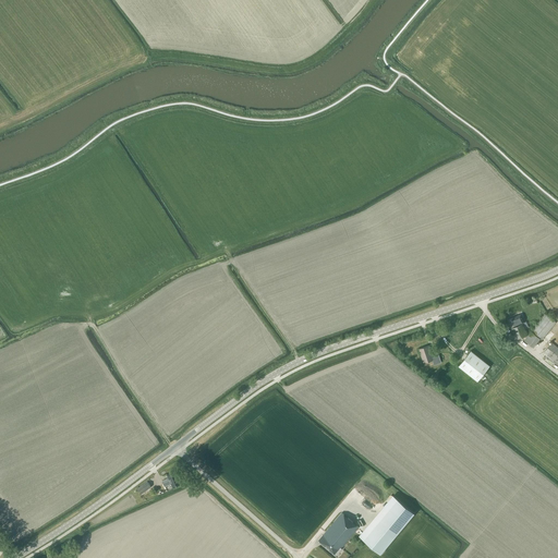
[(528,334),(522,323),(524,323),(521,314),(513,317),(509,319),(517,338),(528,334)]
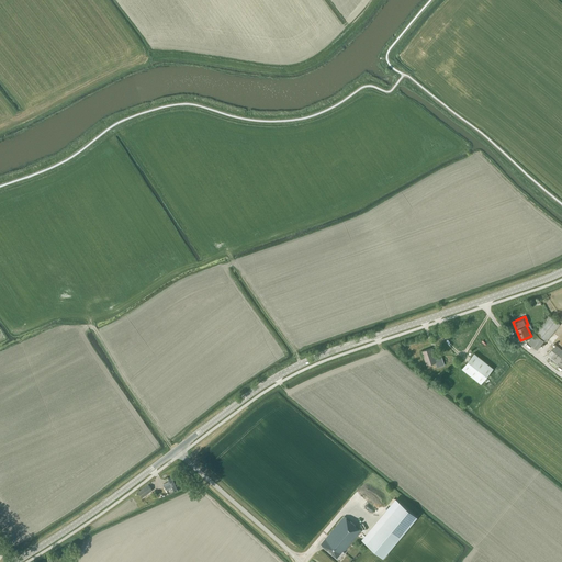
[(537,350),(544,340),(546,343),(560,324),(550,316),(528,343),(537,350)]
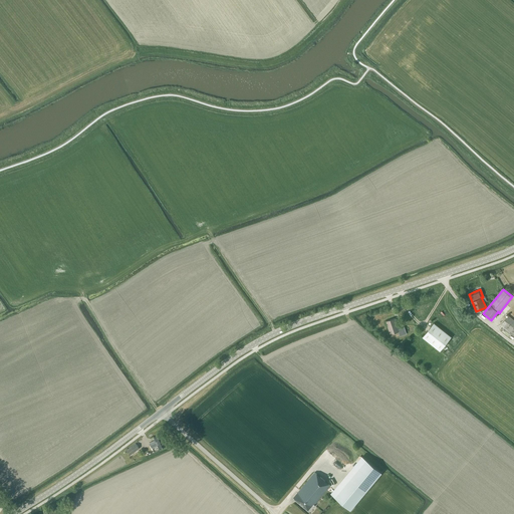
[(513,319),(508,315),(501,324),(504,326),(503,327),(513,336),(513,319)]
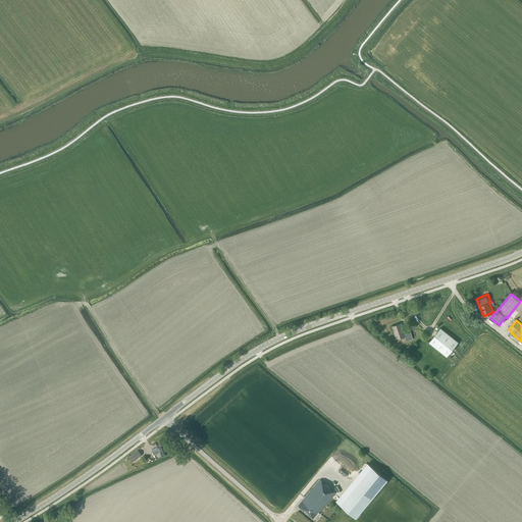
[(406,341),(413,338),(411,332),(405,334),(401,323),(393,326),(397,340),(405,336),(406,341)]
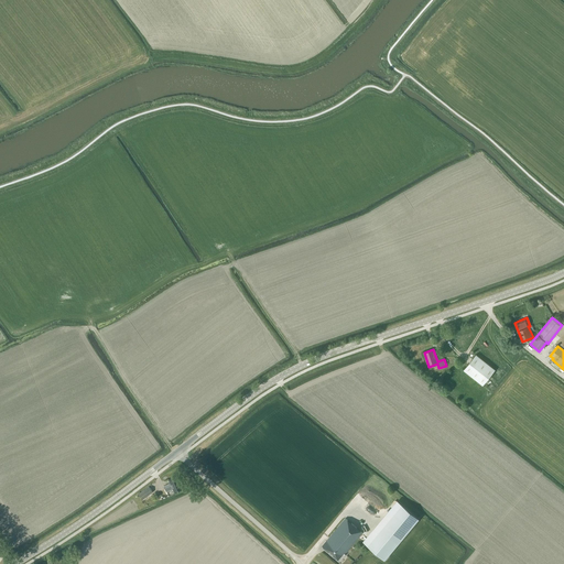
[(483,384),(496,369),(476,354),(464,370),(483,384)]
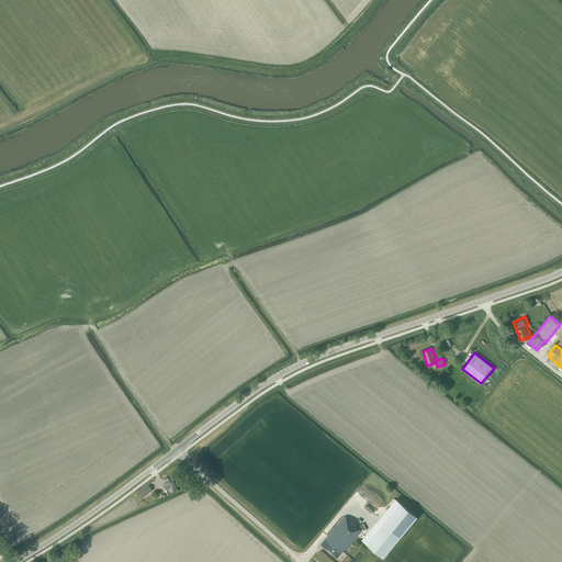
[(173,490),(182,485),(177,474),(168,479),(170,481),(164,484),(166,490),(172,486),(173,490)]
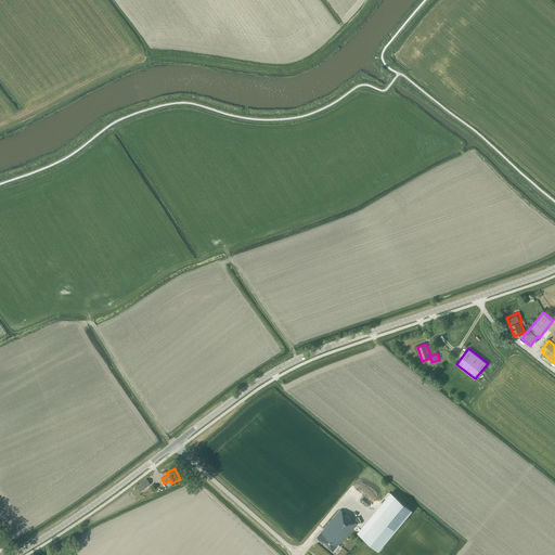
[(151,483),(146,478),(136,486),(140,491),(151,483)]
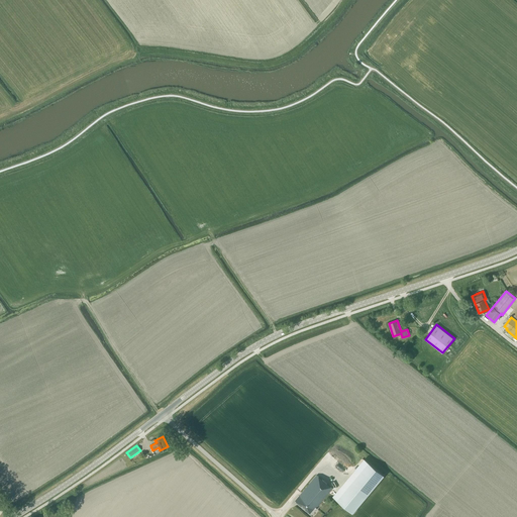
[(368,461),(336,499),(352,513),(384,476),(368,461)]
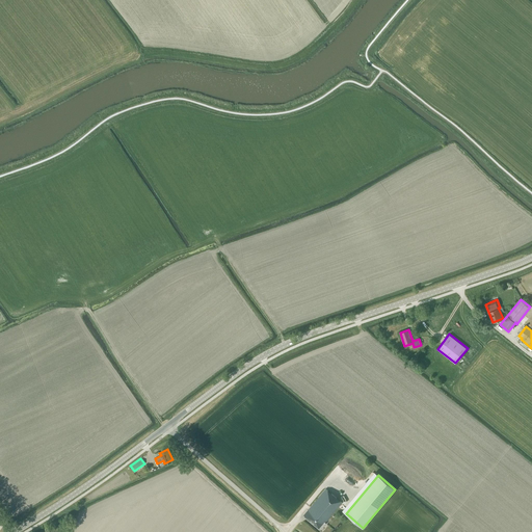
[(325,523),(342,502),(326,488),(303,515),(311,522),(312,523),(313,523),(319,529),(319,528),(320,529),(323,527),(324,528),(327,524),(325,523)]
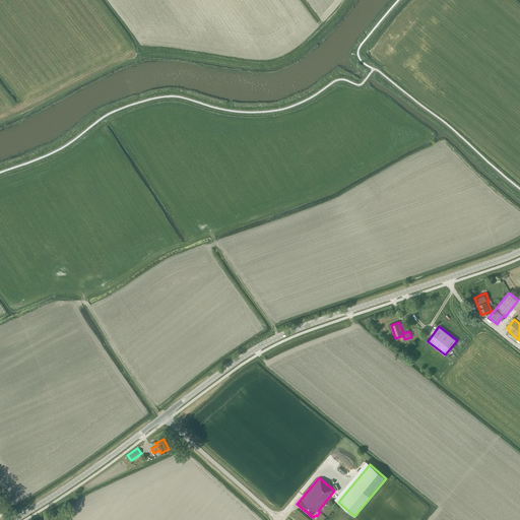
All buildings are outlined.
